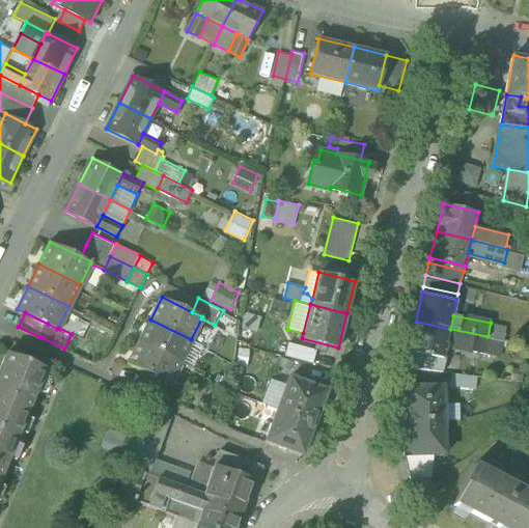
[(179,361),(191,339),(150,320),(139,341),(179,361)]
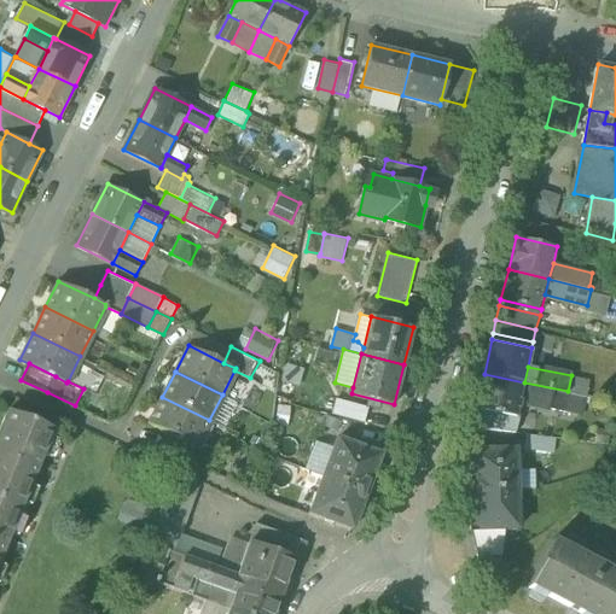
[(517,416),(521,401),(524,382),(484,374),(477,408),(517,416)]
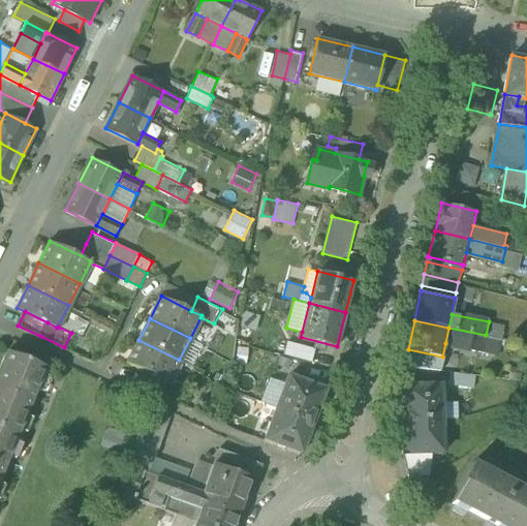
[(491,336),(501,338),(504,325),(489,321),(486,335),(491,336)]
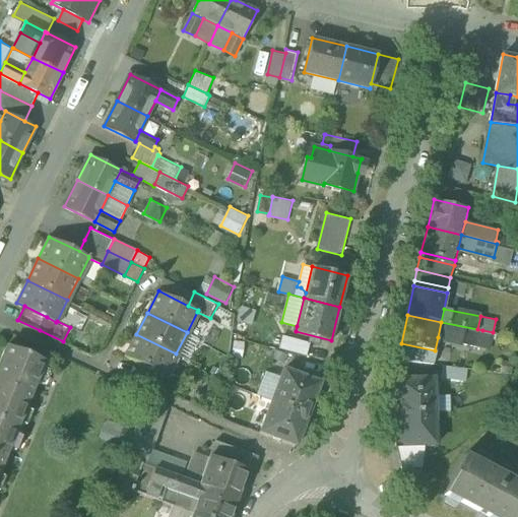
[(477,329),(441,322),(438,337),(479,345),(482,330),(477,329)]
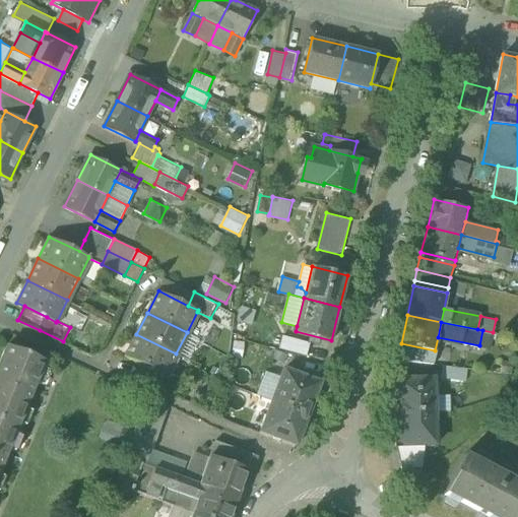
[(491,347),(493,332),(482,330),(479,345),(491,347)]
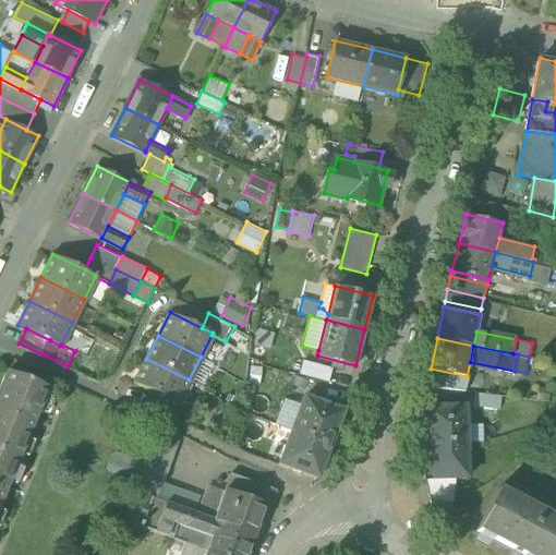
[(201,357),(189,379),(203,387),(215,364),(201,357)]
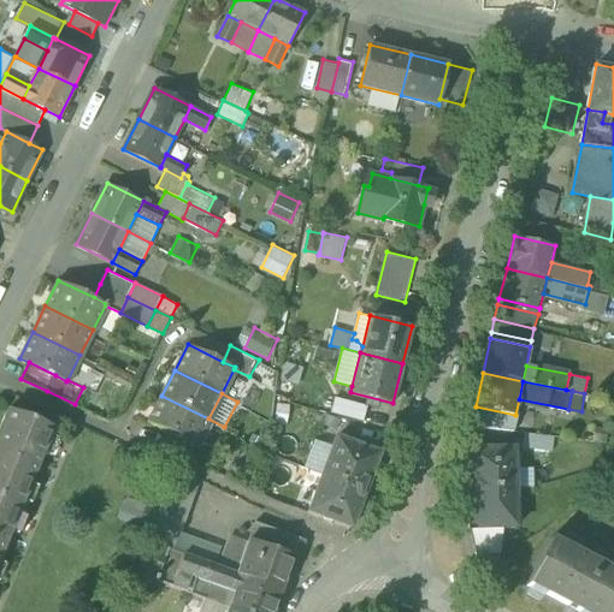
[(196,444),(208,419),(161,396),(148,422),(184,439),(196,445),(196,444)]
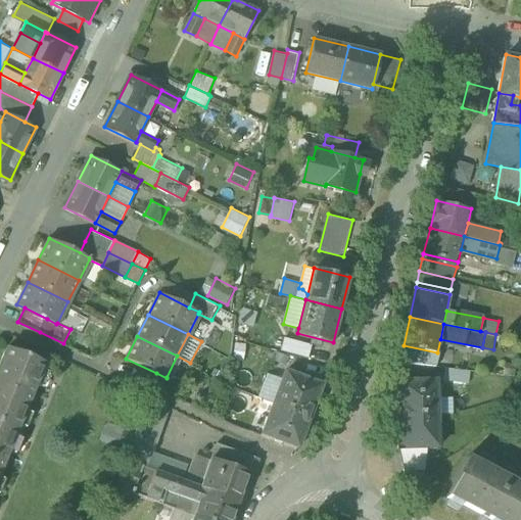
[(285,336),(282,349),(310,357),(313,343),(285,336)]
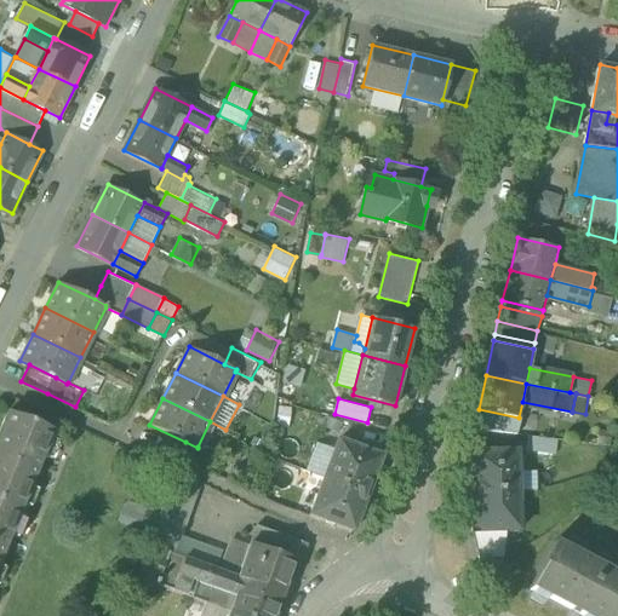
[(475,427),(519,432),(521,418),(519,418),(479,409),(475,427)]
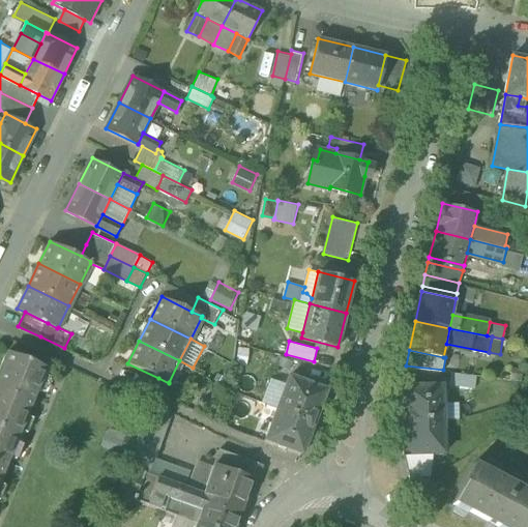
[(7,351),(0,369),(0,428),(20,436),(48,368),(7,351)]
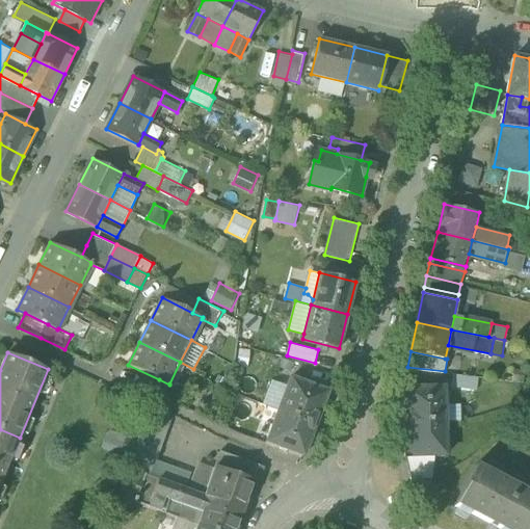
[(288,385),(279,410),(316,423),(327,391),(290,377),(288,385)]
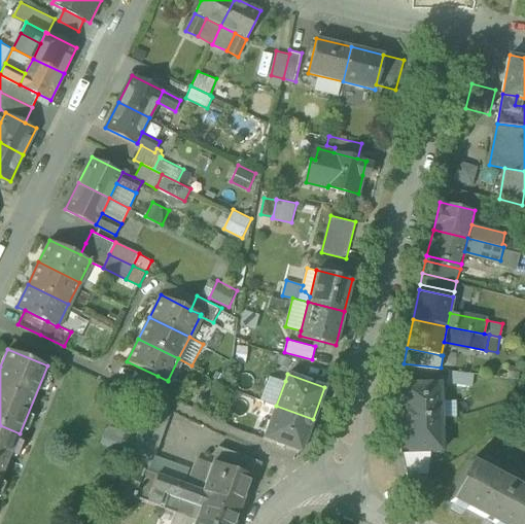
[(260,399),(276,406),(285,381),(269,375),(260,399)]
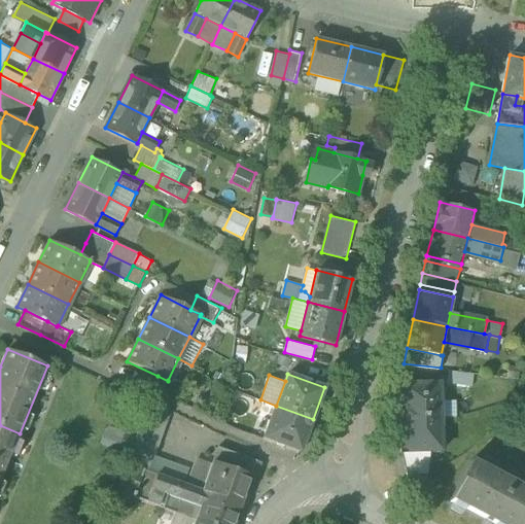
[(151,387),(175,397),(181,386),(168,380),(168,381),(158,376),(151,387)]
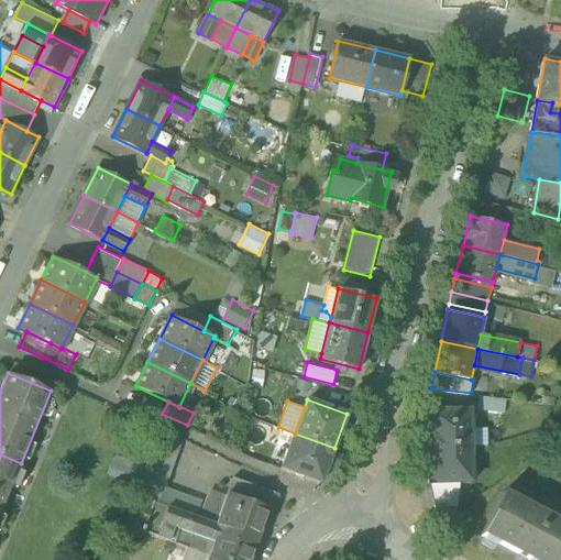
[(429,410),(429,447),(472,446),(471,409),(429,410)]
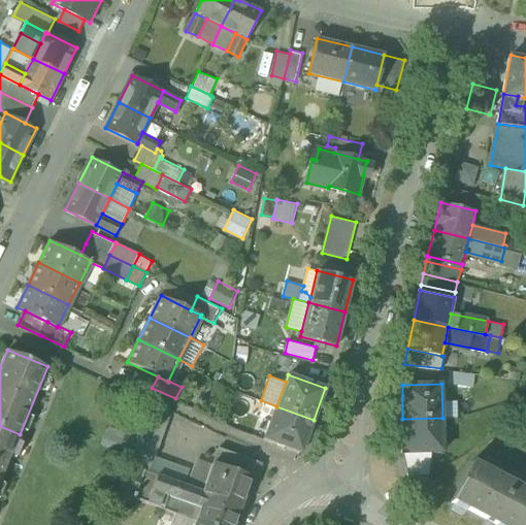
[(149,406),(144,419),(128,463),(144,469),(150,471),(155,457),(156,458),(157,455),(167,427),(171,415),(149,406)]
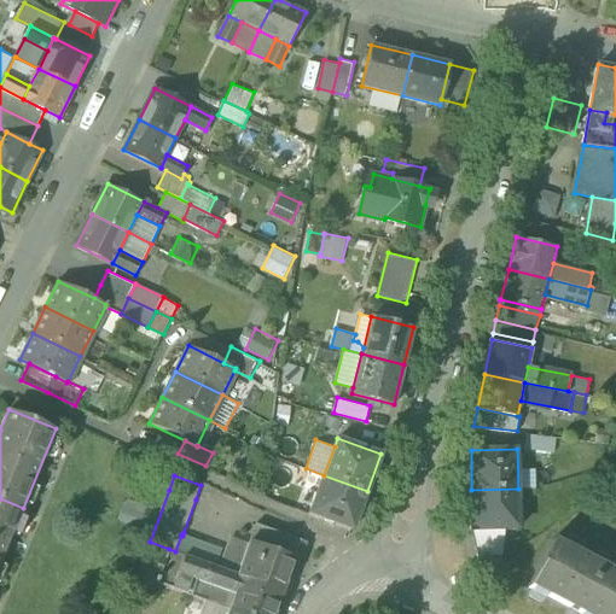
[(353,527),(367,491),(324,475),(309,512),(353,527)]
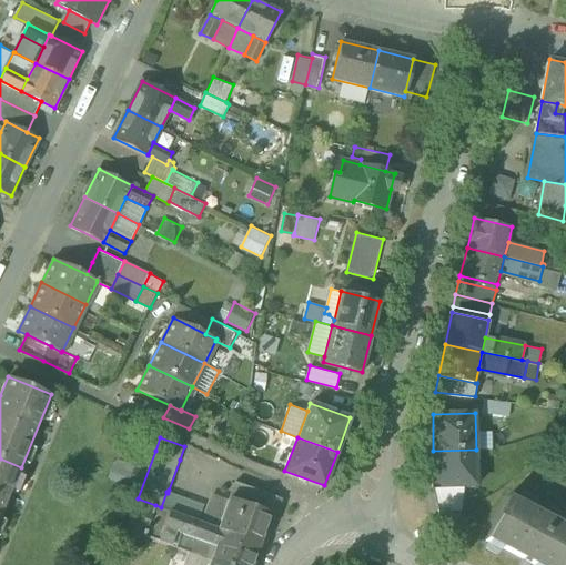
[(476,485),(476,450),(433,451),(434,486),(476,485)]
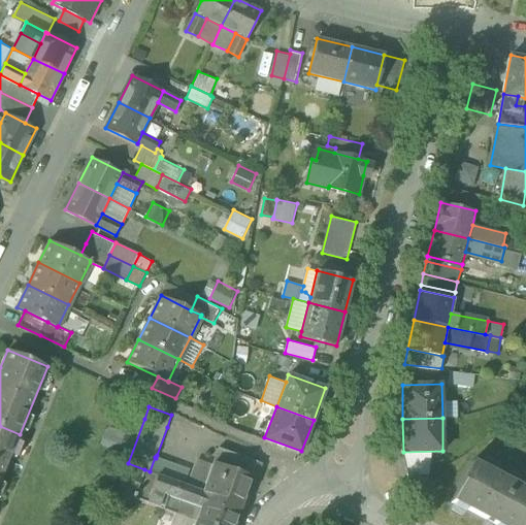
[(0,426),(0,481),(20,434),(0,426)]
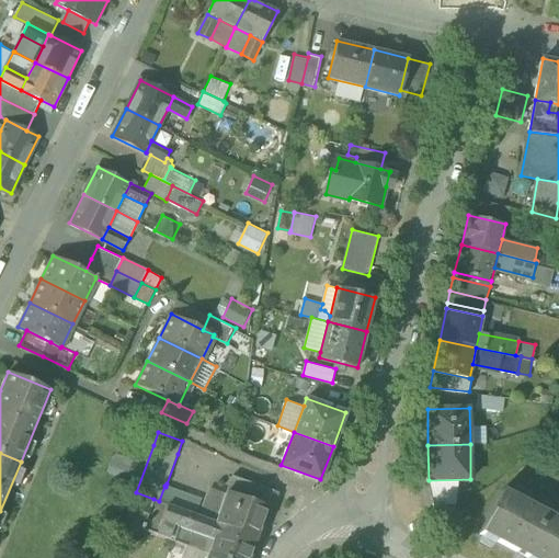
[(227,491),(216,522),(220,523),(257,537),(269,507),(274,490),(232,475),(227,491)]
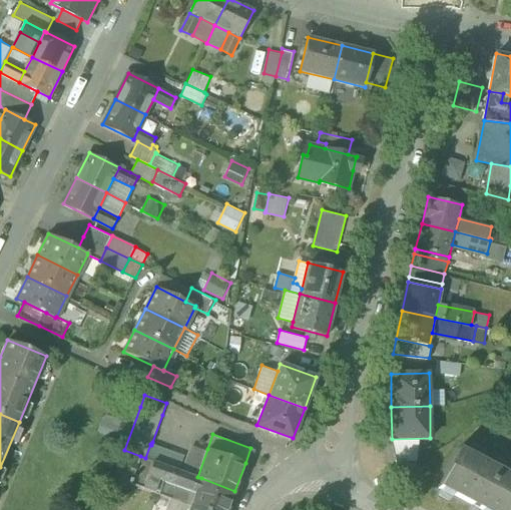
[(187,455),(152,442),(151,445),(150,444),(145,458),(165,465),(181,471),(187,455)]
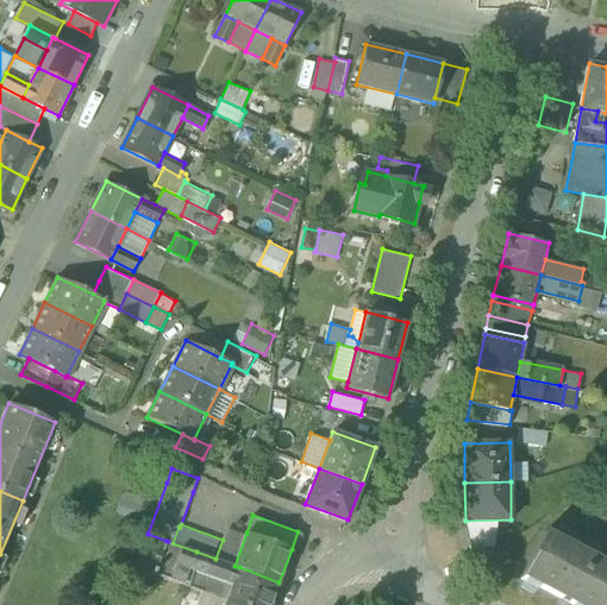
[(227,527),(223,540),(216,559),(235,566),(246,533),(227,527)]
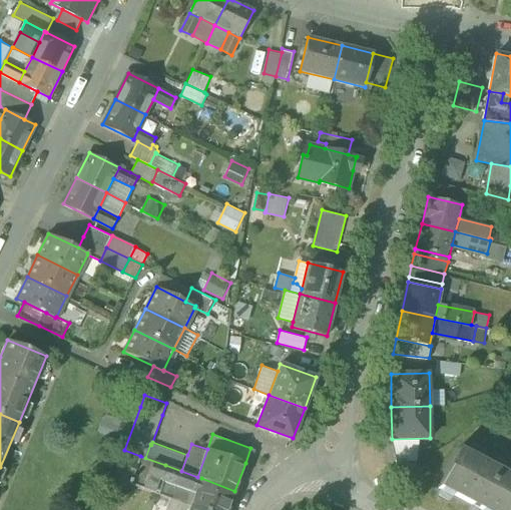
[(510,509),(510,476),(459,449),(442,481),(457,489),(455,492),(474,502),(476,499),(495,509),(510,509)]
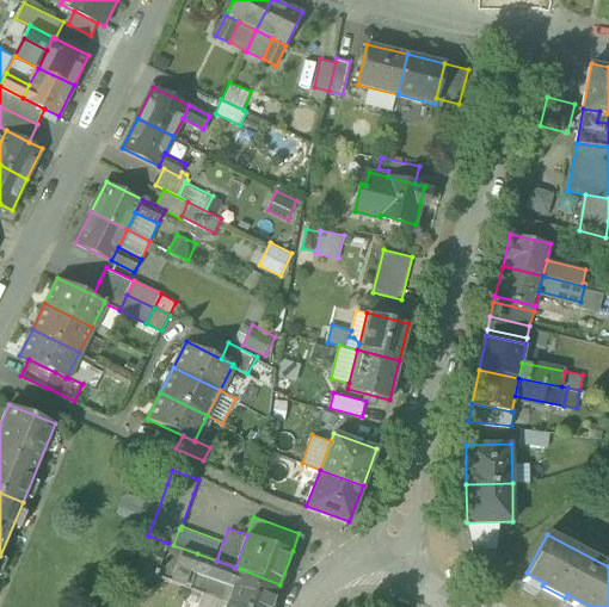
[(136,568),(155,575),(167,543),(148,536),(136,567),(136,568)]
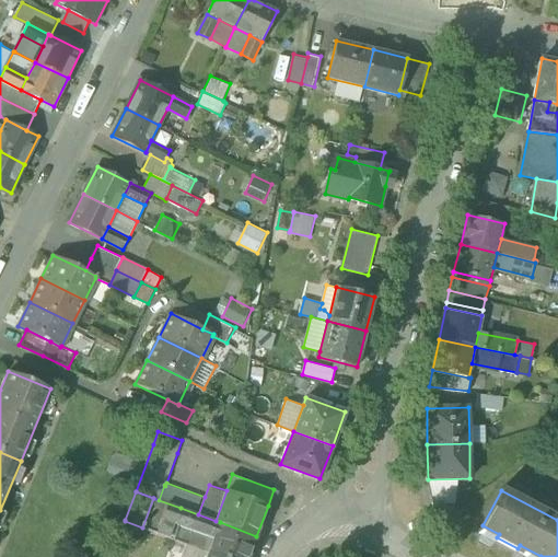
[(153,531),(170,537),(181,508),(159,500),(153,498),(142,528),(153,531)]
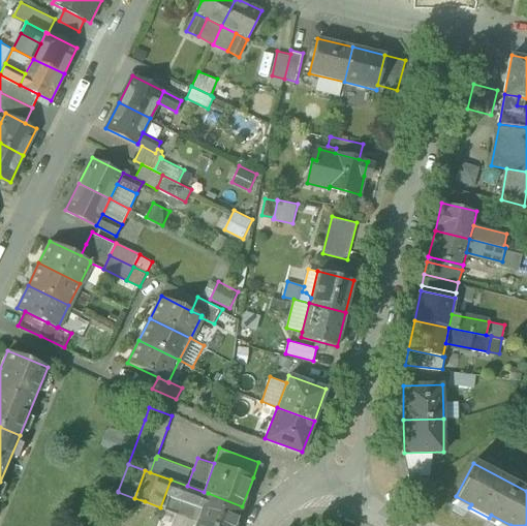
[(176,513),(197,521),(208,493),(204,492),(187,486),(171,480),(160,507),(176,513)]
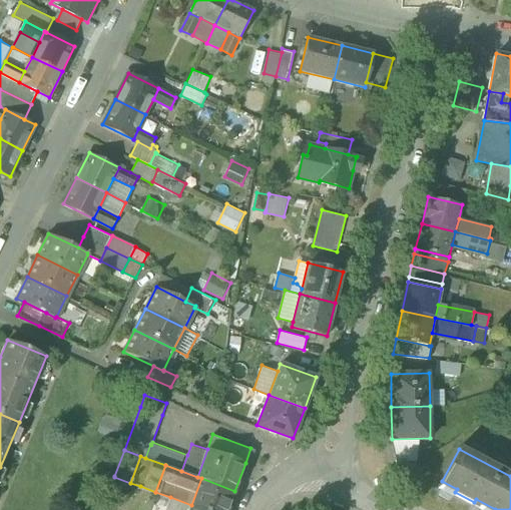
[(201,478),(191,505),(203,509),(227,509),(234,491),(201,478)]
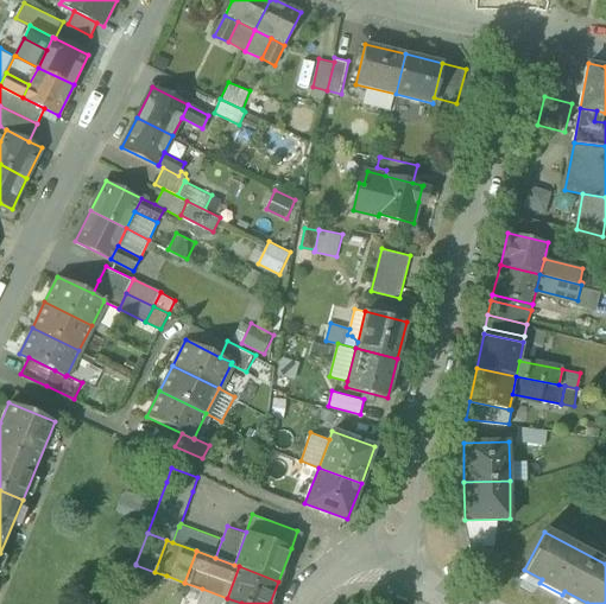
[(223,603),(227,598),(202,589),(196,603),(223,603)]
